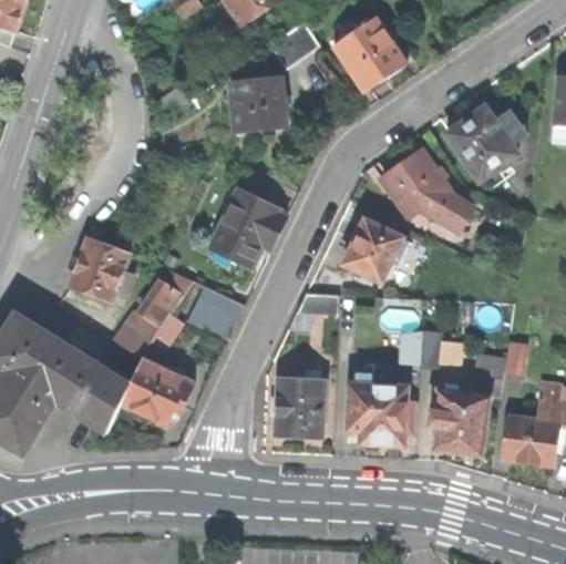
[(0,40),(10,44),(24,0),(0,0),(0,40)]
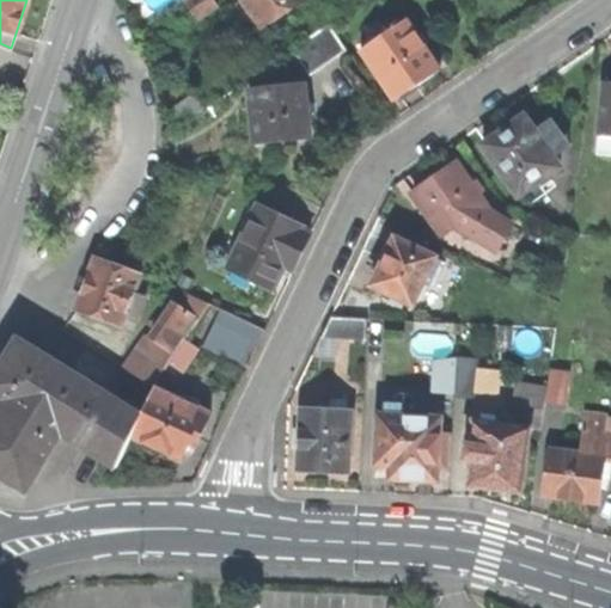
[(197,16),(218,1),(217,0),(185,0),(197,16)]
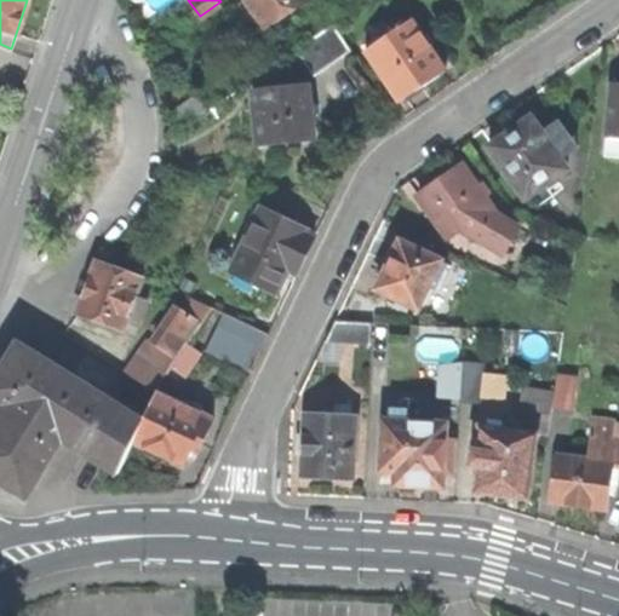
[(247,24),(253,34),(302,0),(239,0),(238,1),(246,13),(251,22),(247,24)]
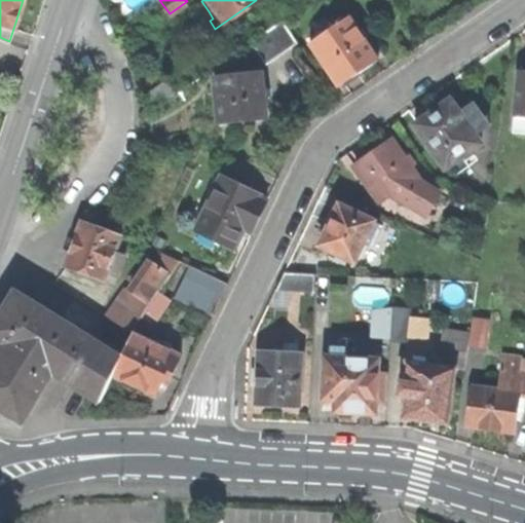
[(349,15),(309,41),(339,83),(359,70),(377,58),(349,15)]
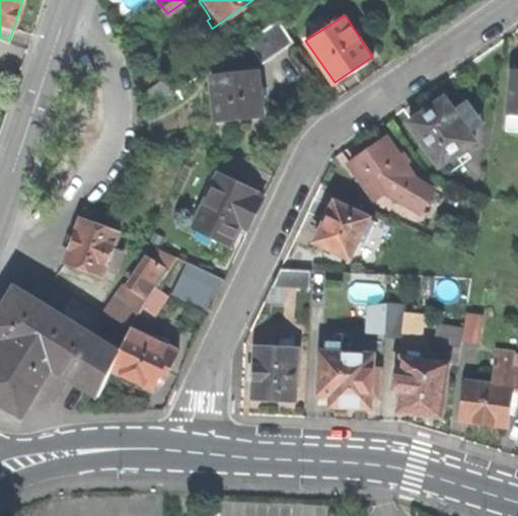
[(262,61),(294,41),(291,37),(280,20),(279,17),(247,40),(262,61)]
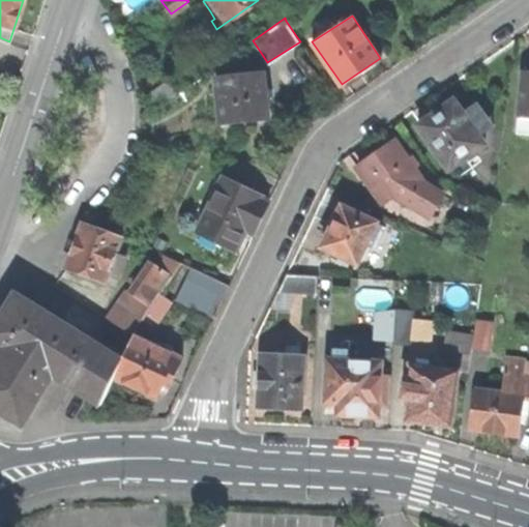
[(528,67),(521,67),(517,116),(528,116),(528,67)]
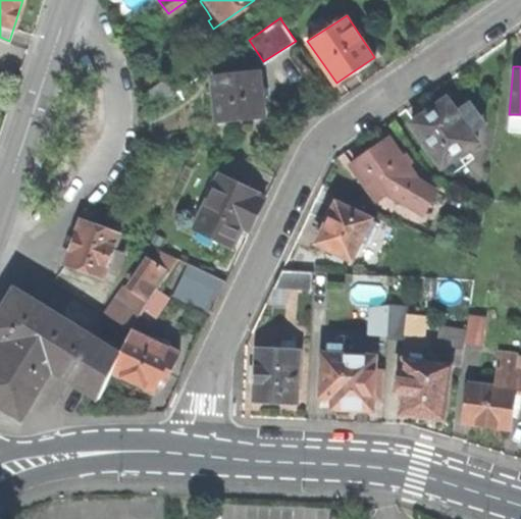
[(218,118),(264,113),(262,94),(259,69),(214,74),(218,118)]
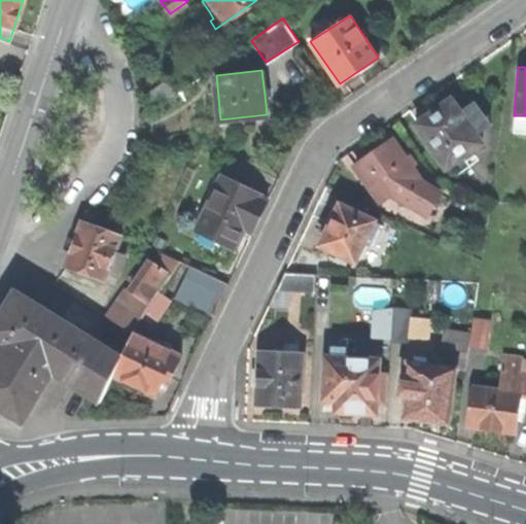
[(155,105),(177,91),(168,78),(146,93),(155,105)]
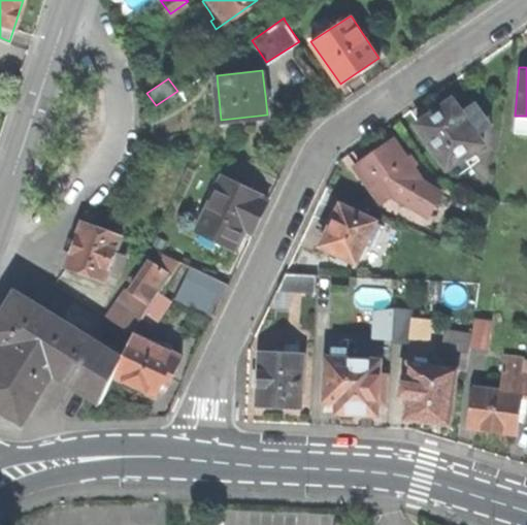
[(416,122),(447,166),(482,141),(476,133),(491,123),(475,100),(461,110),(452,97),(442,103),(416,122)]
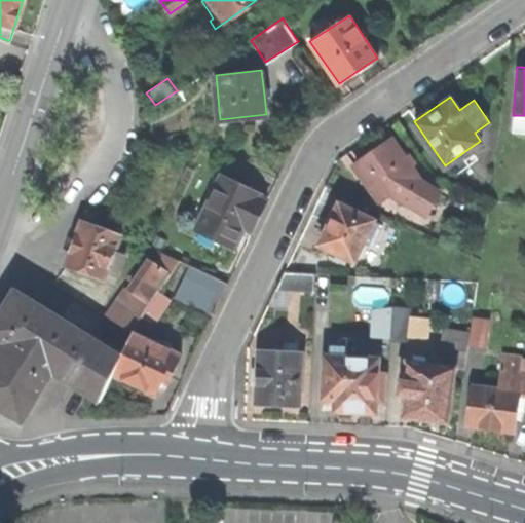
[(524,131),(524,115),(513,115),(512,129),(524,131)]
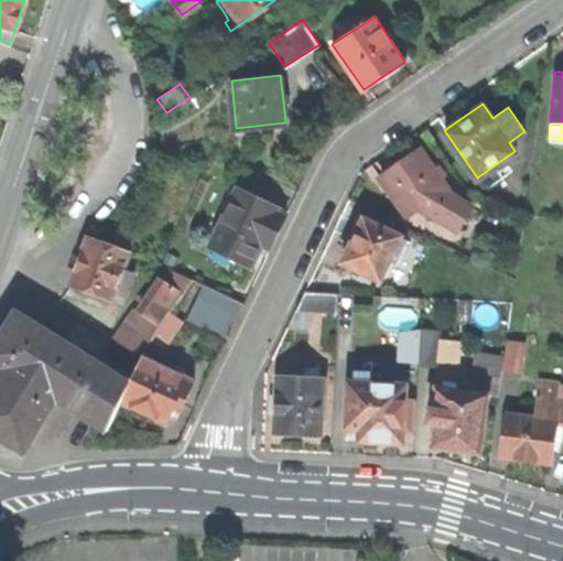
[(421,204),(424,207),(455,227),(469,204),(450,192),(420,148),(399,161),(380,174),(403,207),(413,209),(421,204)]
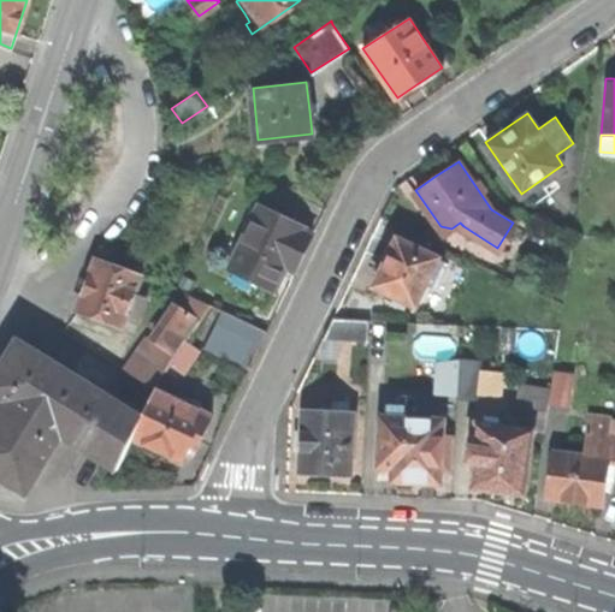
[(229,266),(275,287),(285,265),(295,268),(302,255),(313,232),(303,229),(305,226),(259,203),(229,266)]
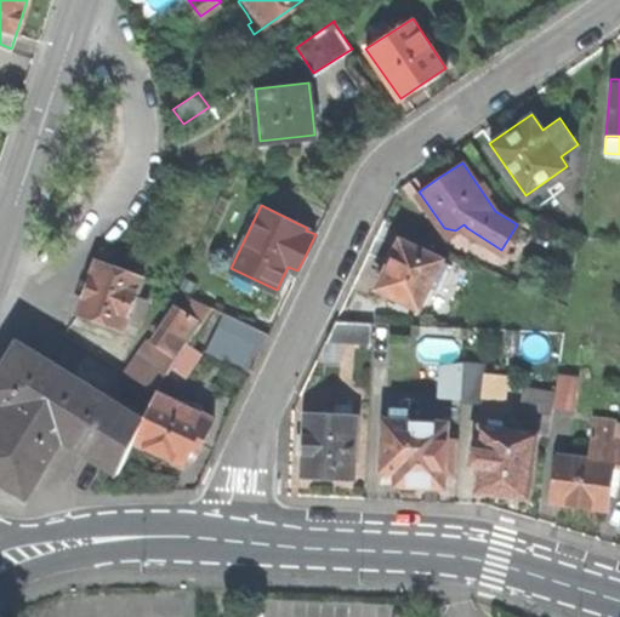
[(377,286),(417,306),(431,278),(438,280),(448,261),(400,238),(398,241),(392,241),(388,250),(385,257),(388,263),(377,286)]
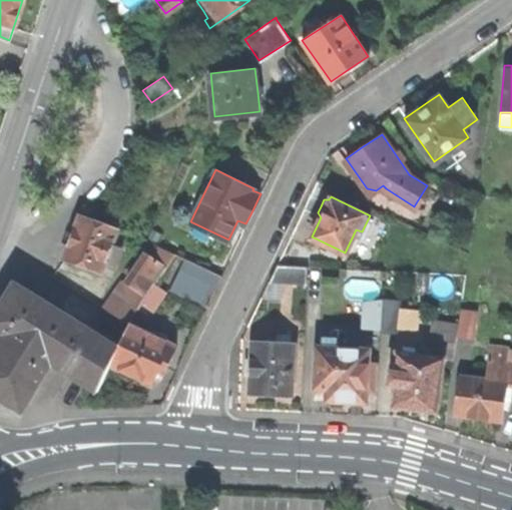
[(112,268),(118,251),(109,247),(116,228),(79,213),(72,231),(63,256),(100,270),(102,265),(112,268)]
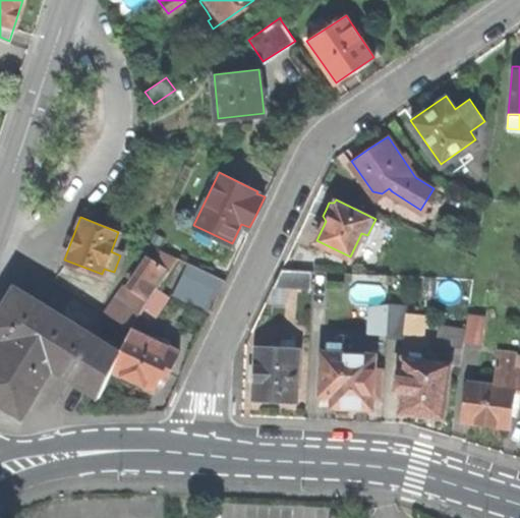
[(131,326),(168,269),(152,257),(132,287),(123,281),(104,309),(108,311),(131,326)]
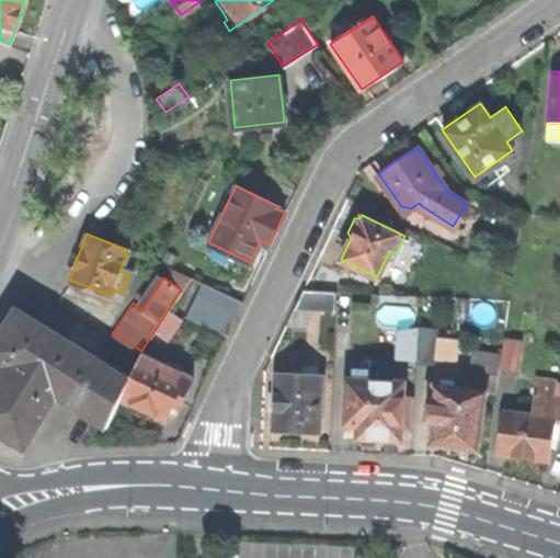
[(186,314),(227,333),(242,299),(202,281),(186,314)]
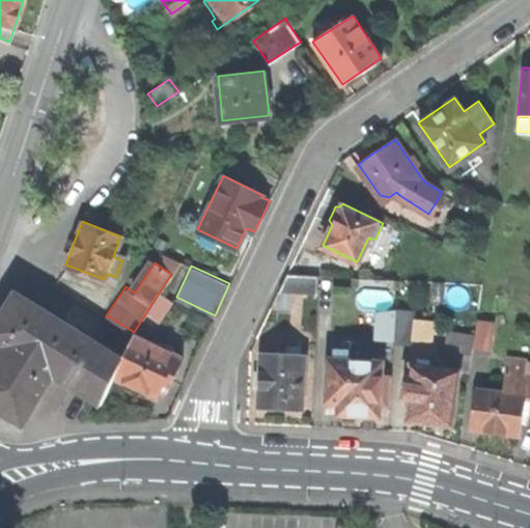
[(318,274),(286,272),(278,290),(317,292),(318,274)]
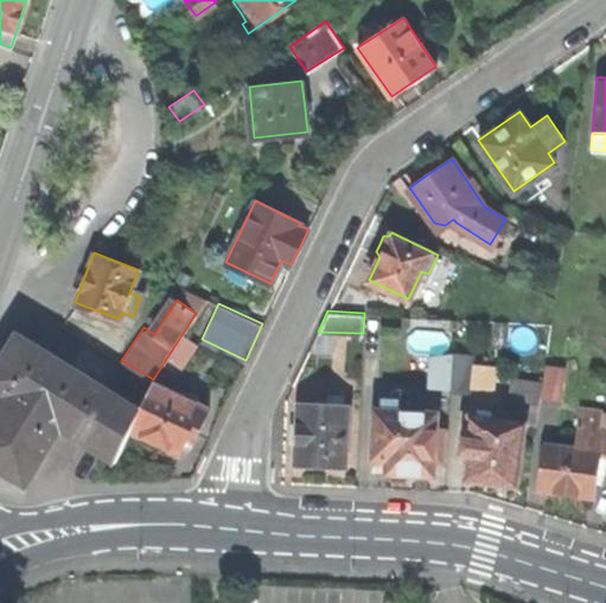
[(139,409),(110,391),(17,334),(0,359),(0,389),(6,392),(0,402),(25,419),(32,408),(61,425),(85,442),(115,460),(129,430),(139,409)]
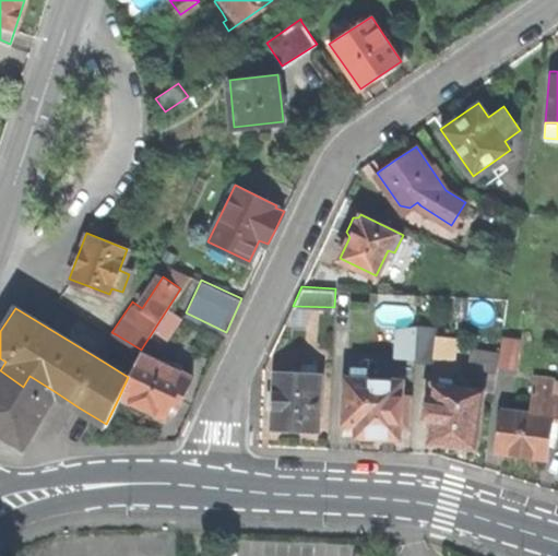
[(414,357),(432,358),(432,354),(435,334),(436,323),(416,322),(414,357)]
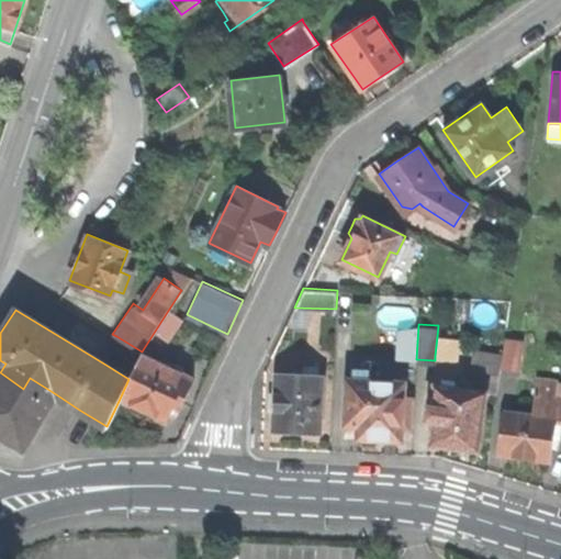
[(116,336),(102,362),(128,379),(141,354),(142,351),(116,336)]
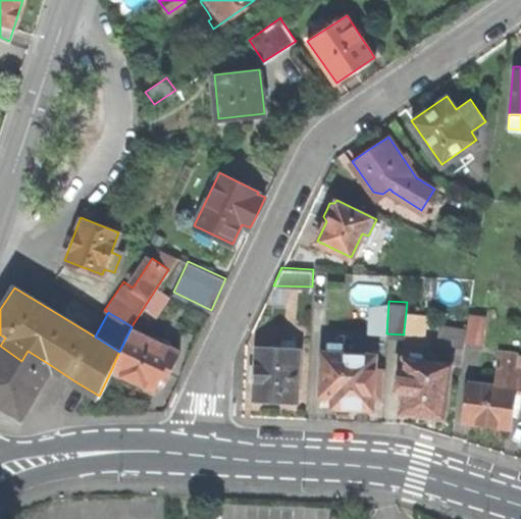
[(424,313),(406,312),(404,330),(422,332),(424,313)]
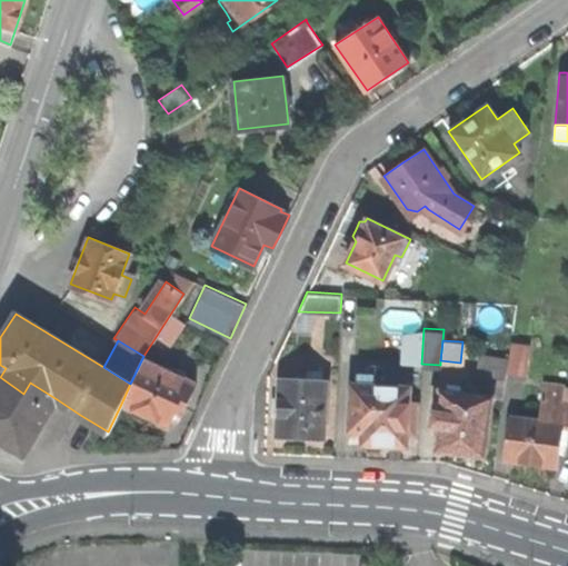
[(508,358),(507,370),(507,371),(526,374),(529,345),(511,341),(508,358)]
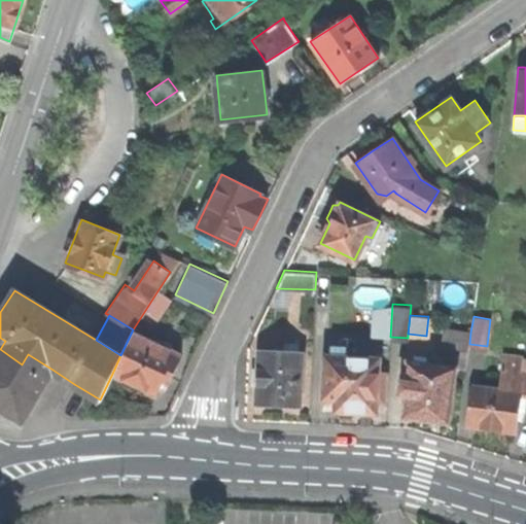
[(444,327),(442,340),(469,343),(470,332),(444,327)]
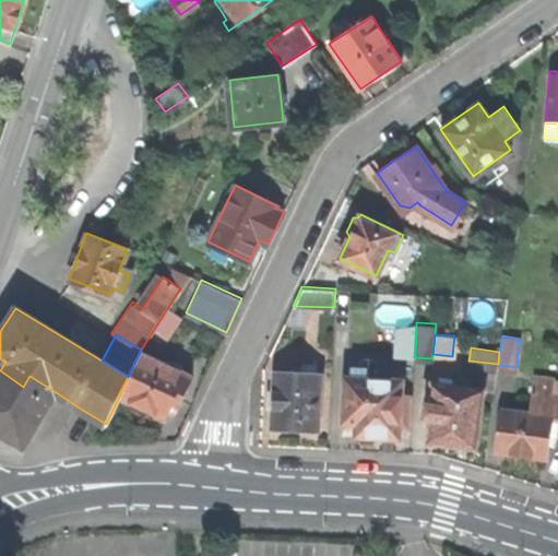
[(180,400),(191,376),(180,370),(182,364),(167,356),(164,363),(140,352),(128,377),(119,397),(149,410),(165,417),(175,397),(180,400)]
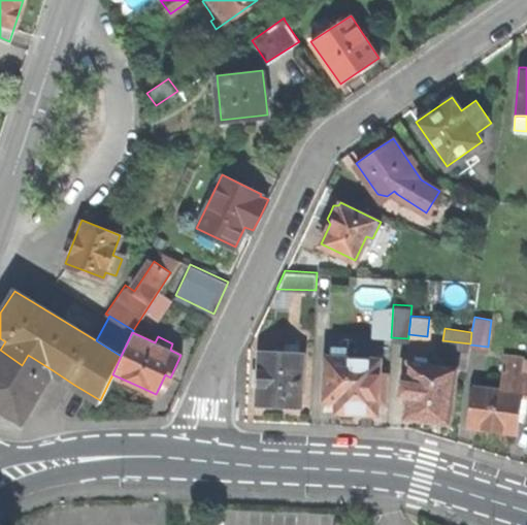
[(439,355),(458,358),(468,359),(470,345),(470,343),(442,340),(439,355)]
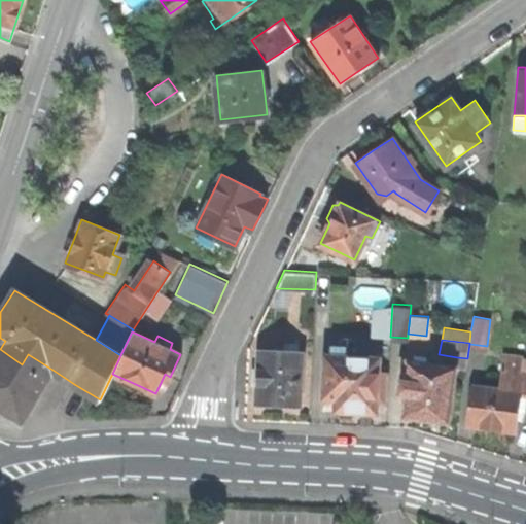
[(330,355),(325,355),(324,397),(337,397),(337,409),(339,409),(339,413),(342,416),(351,417),(354,414),(355,410),(363,411),(377,411),(379,358),(346,356),(346,348),(330,347),(330,355)]
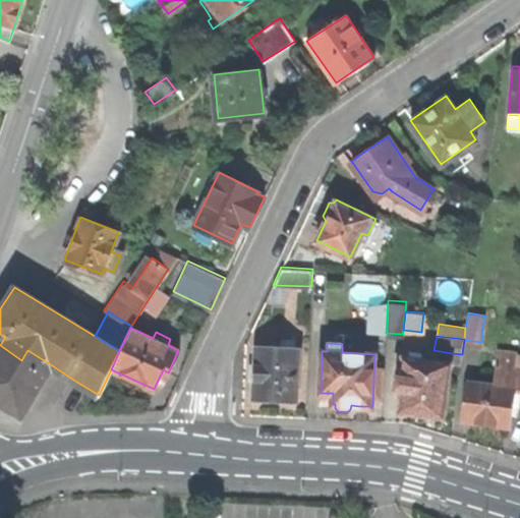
[(25,409),(52,365),(27,350),(21,360),(0,345),(0,401),(12,409),(25,409)]
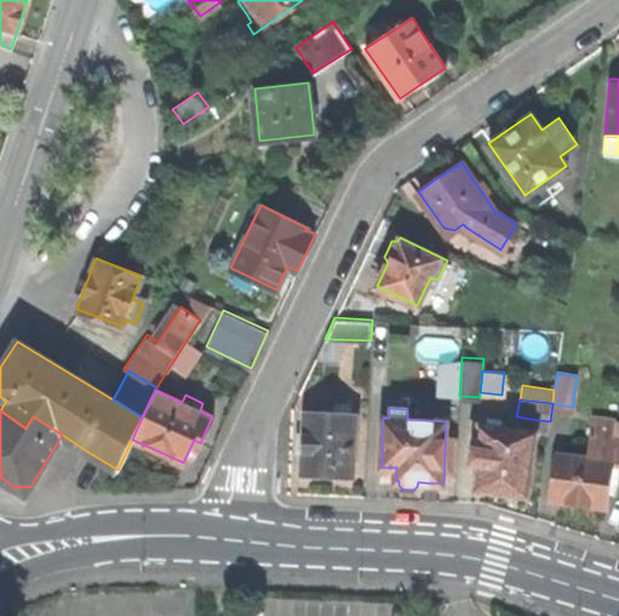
[(355,412),(304,410),(301,473),(330,475),(353,476),(355,412)]
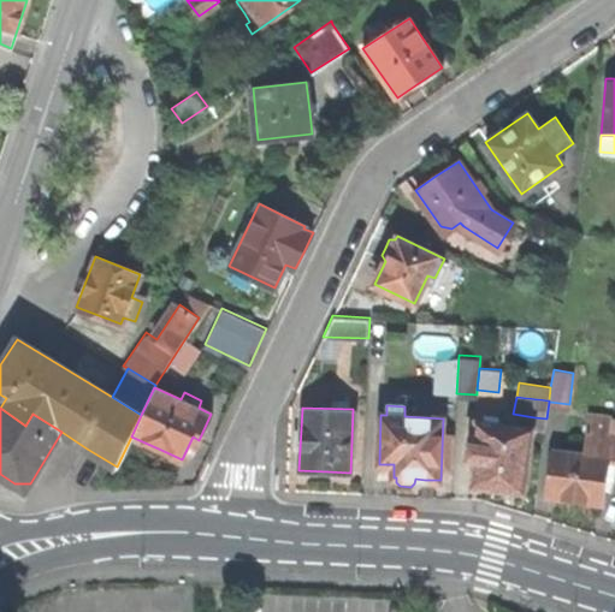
[(500,415),(484,414),(483,421),(475,420),(474,435),(469,435),(467,458),(477,459),(473,483),(498,487),(524,491),(533,427),(498,423),(500,415)]
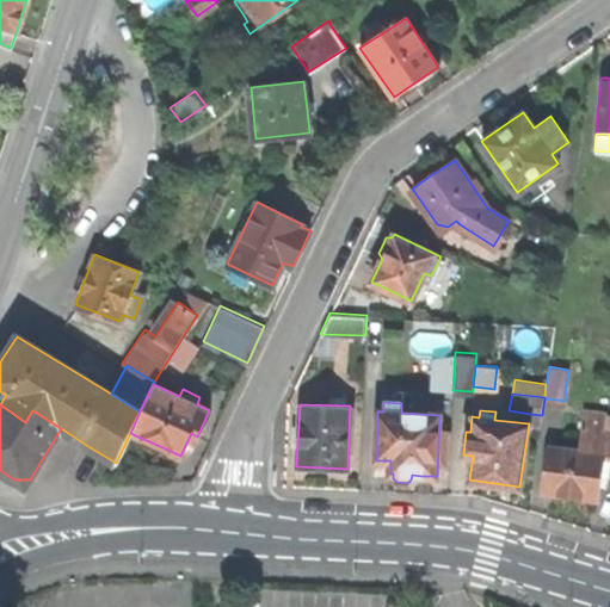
[(604,414),(583,412),(580,450),(603,452),(609,453),(609,416),(604,416),(604,414)]
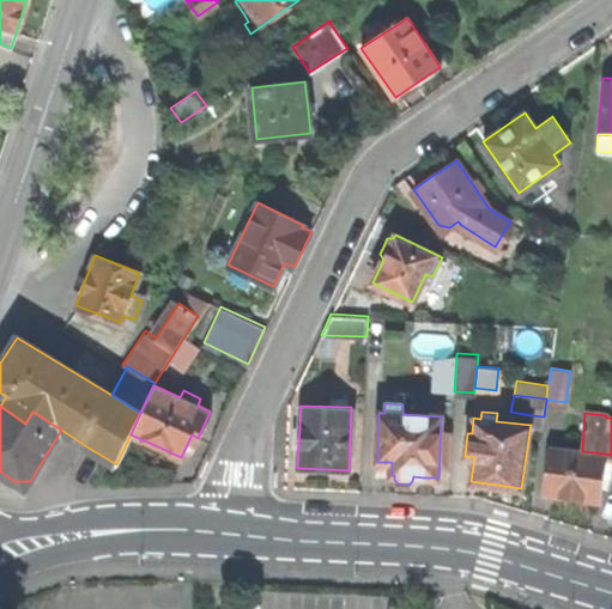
[(532,415),(531,425),(543,427),(544,416),(532,415)]
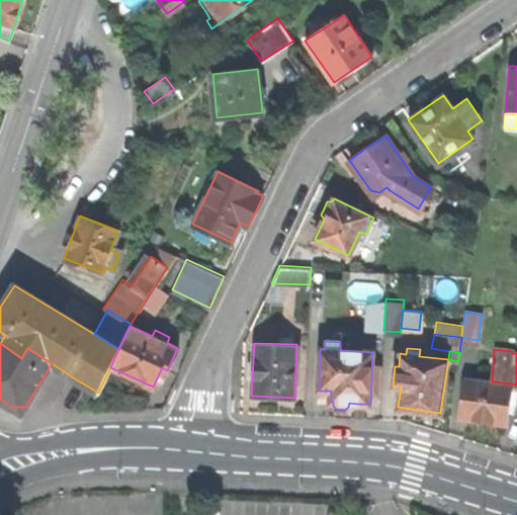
[(506,422),(511,383),(492,381),(465,378),(460,416),(483,419),(506,422)]
